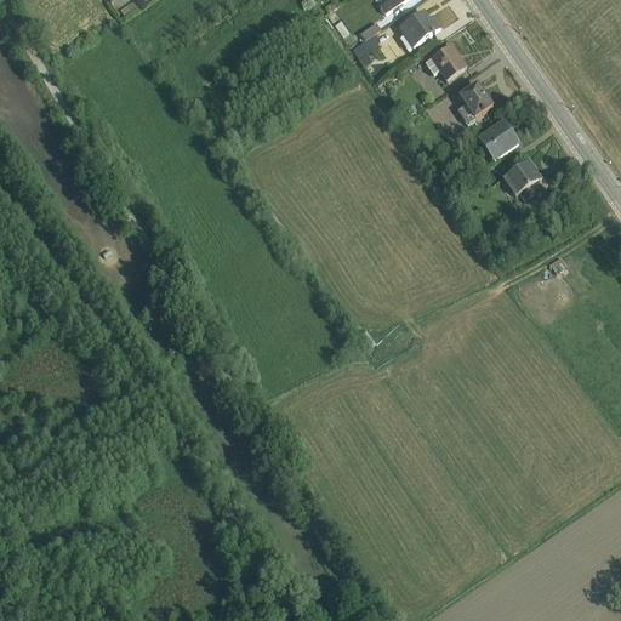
[(381,0),(385,4),(380,7),(385,17),(409,0),(381,0)]
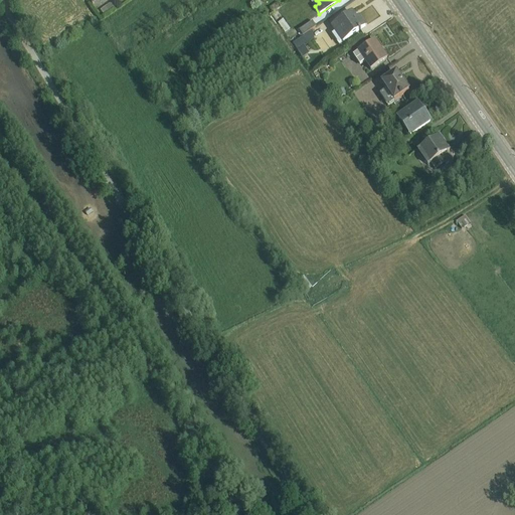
[(111,2),(101,9),(104,15),(115,7),(111,2)]
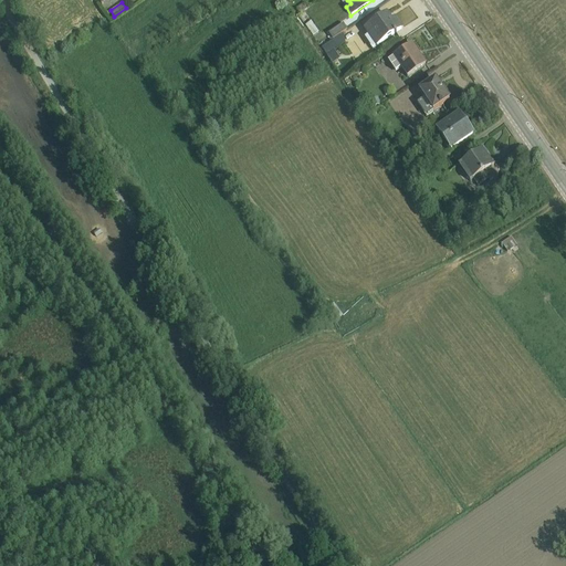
[(306,2),(297,8),(300,12),(308,7),(306,2)]
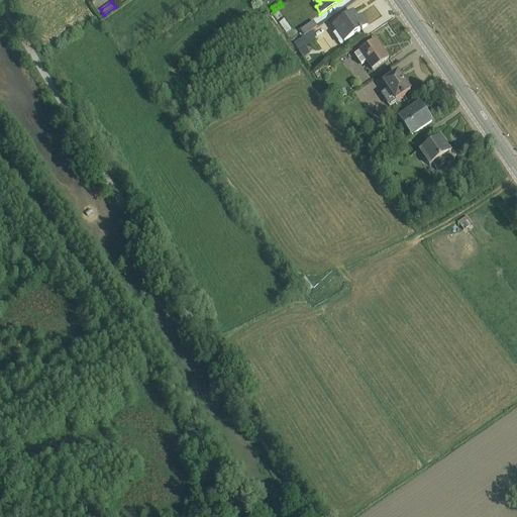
[(350,14),(332,26),(335,31),(333,33),(340,43),(342,42),(344,43),(363,30),(362,30),(367,26),(359,16),(354,20),(350,14)]
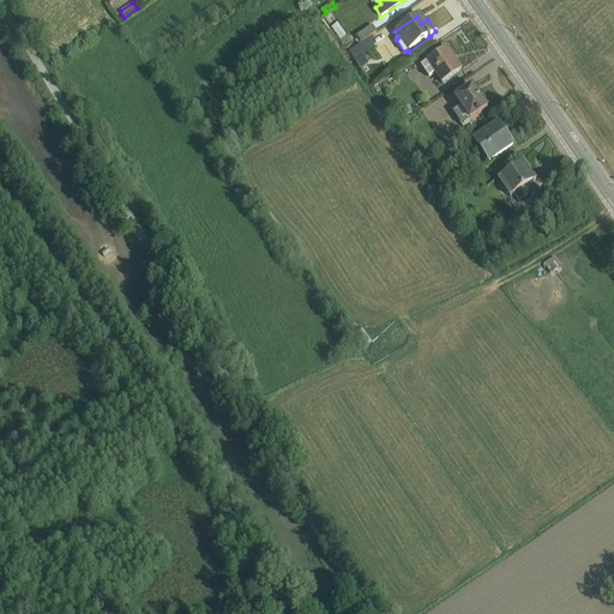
[(337,20),(331,25),(339,37),(345,34),(337,20)]
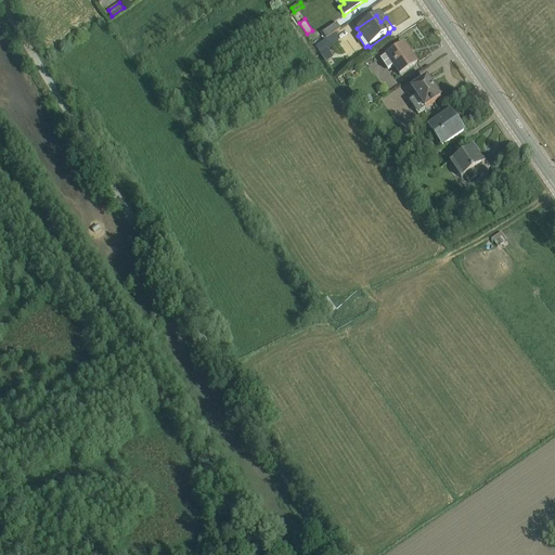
[(326,38),(335,31),(340,28),(336,23),(323,31),(326,38)]
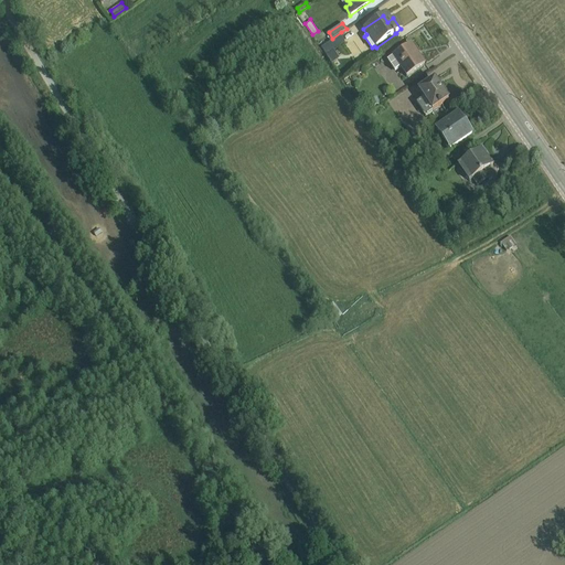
[(341,32),(332,39),(321,46),(322,48),(327,54),(344,42),(343,34),(342,33),(341,32)]
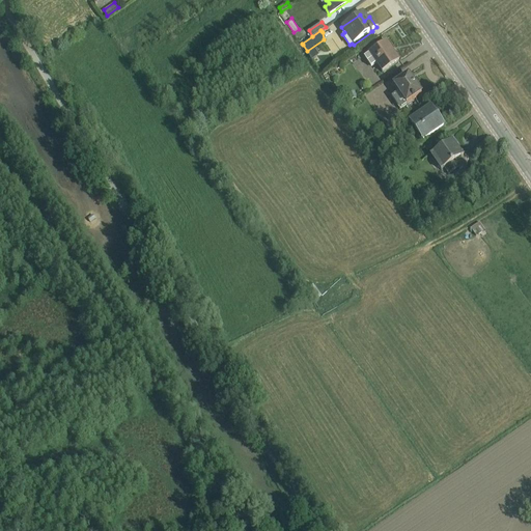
[(387,42),(364,56),(371,66),(375,63),(382,73),(399,60),(387,42)]
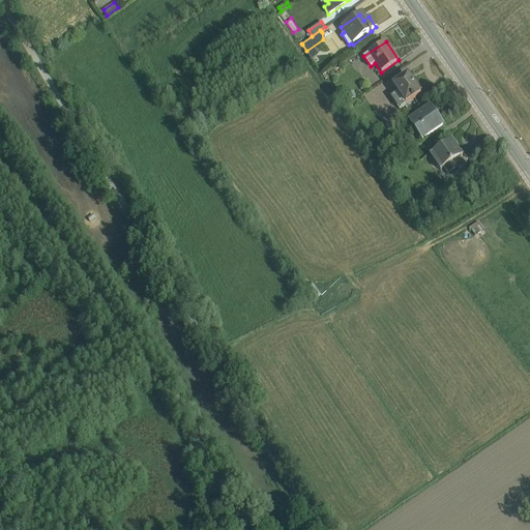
[(396,92),(391,95),(399,108),(420,93),(408,75),(392,85),(396,92)]
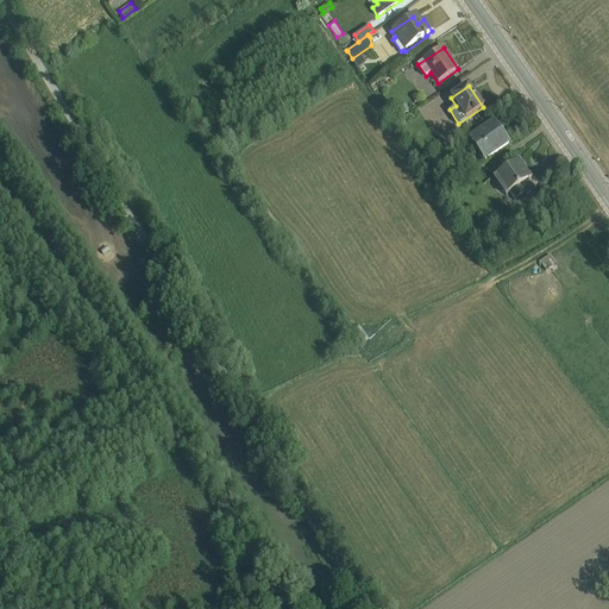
[(494,121),(470,139),(484,161),(509,144),(494,121)]
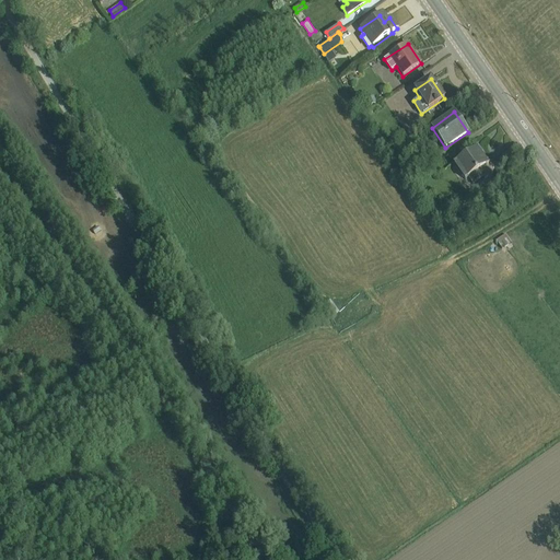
[(478,147),(454,163),(465,178),(468,176),(473,182),(485,174),(480,167),(489,162),(478,147)]
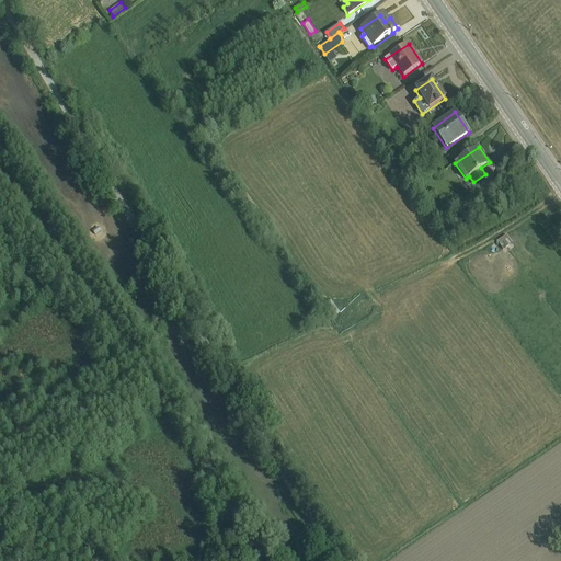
[(507,233),(497,240),(503,249),(513,243),(507,233)]
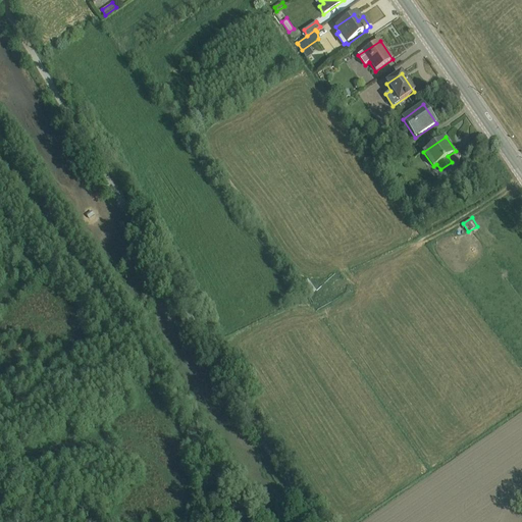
[(308,278),(301,283),(309,295),(316,290),(308,278)]
